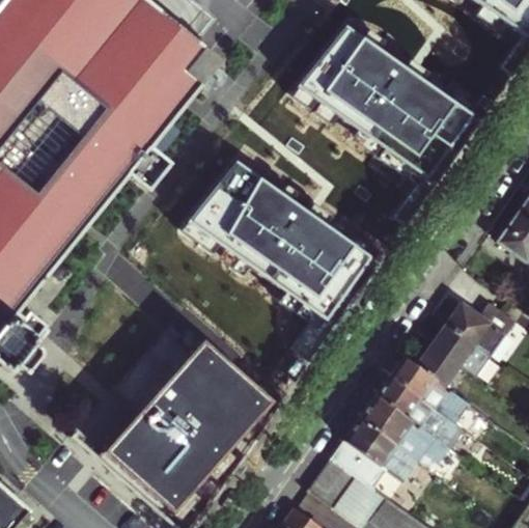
[(0,0),(0,373),(7,380),(16,369),(29,380),(44,362),(44,355),(36,349),(47,335),(23,316),(19,322),(12,316),(124,178),(144,194),(167,166),(145,148),(220,56),(150,0),(0,0)]
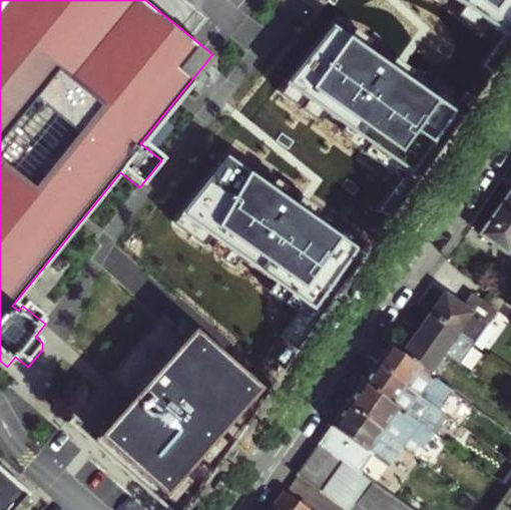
[(460,0),(506,32),(484,62),(497,71),(510,51),(510,0),(460,0)]
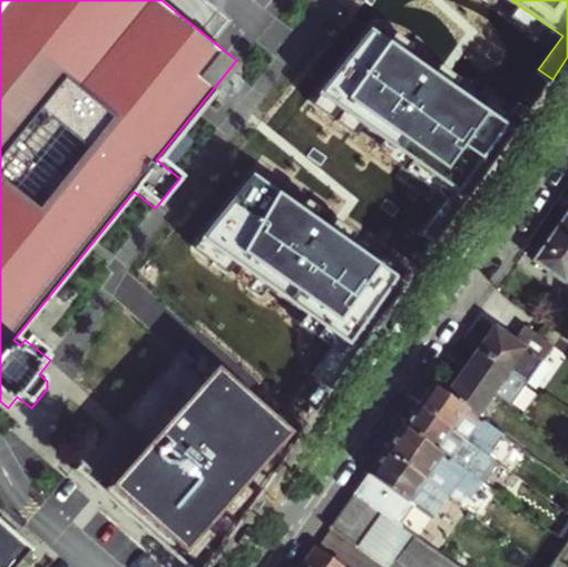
[(518,128),(371,26),(319,91),(469,197),(518,128)]
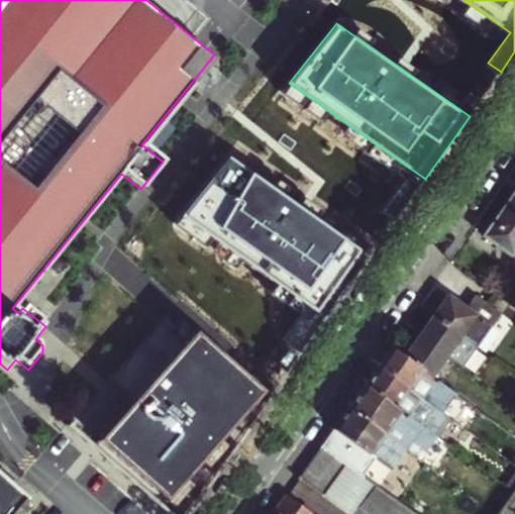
[(229,156),(182,214),(308,304),(284,336),(303,349),(371,254),(229,156)]
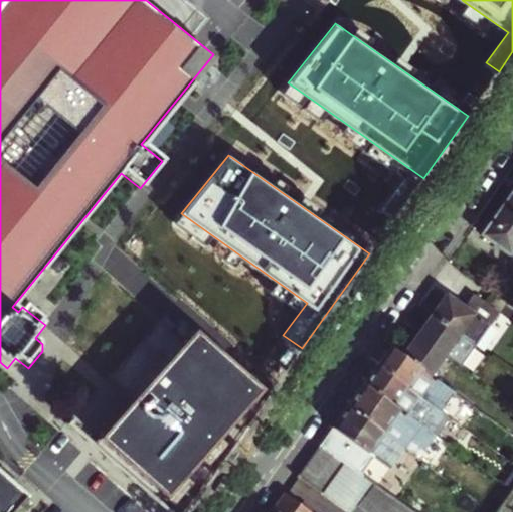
[(381,210),(395,217),(423,178),(410,169),(381,210)]
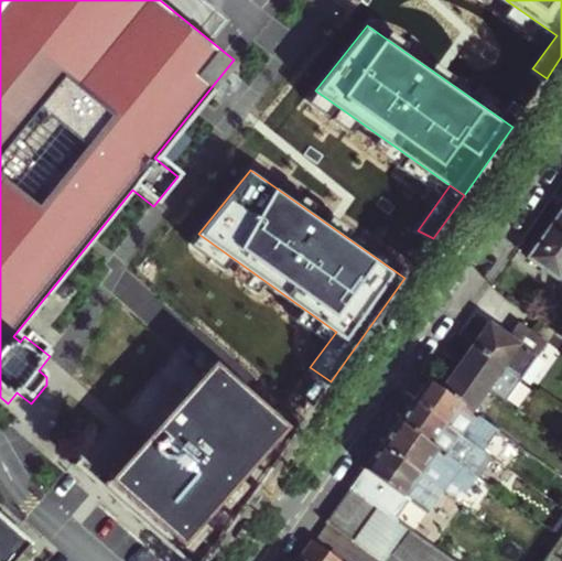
[(561,228),(553,223),(530,256),(561,278),(561,228)]
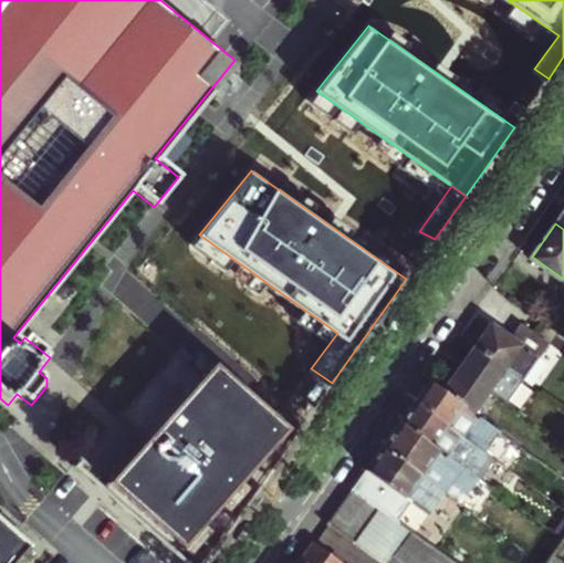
[(492,320),(478,342),(525,376),(551,341),(522,321),(513,334),(492,320)]
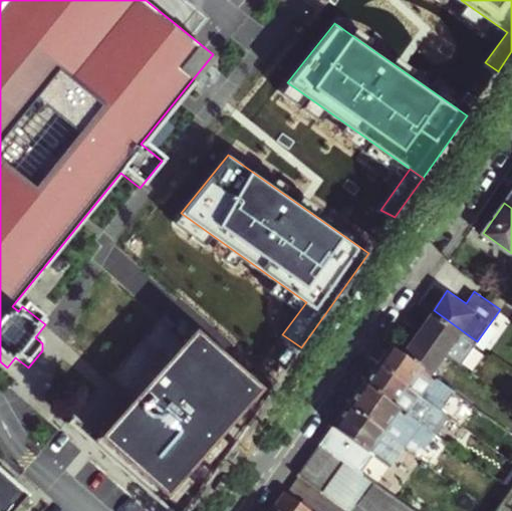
[(419,330),(447,350),(463,361),(477,341),(434,310),(419,330)]
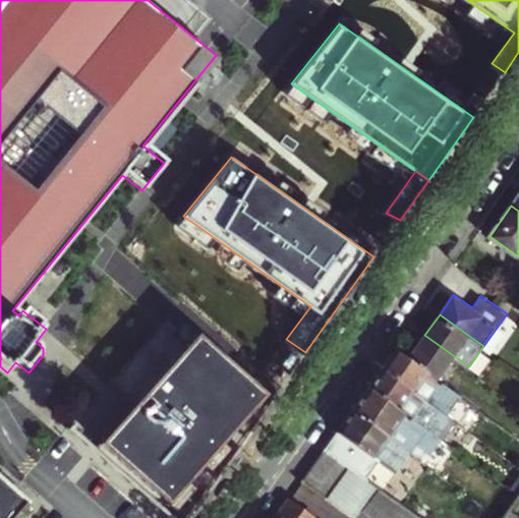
[(174,507),(170,512),(176,517),(187,517),(216,476),(217,477),(223,468),(222,468),(258,418),(257,417),(275,396),(273,394),(272,395),(198,330),(188,342),(163,321),(113,378),(137,399),(96,447),(98,449),(102,444),(113,454),(109,458),(117,465),(121,461),(136,473),(132,478),(139,485),(143,480),(155,491),(151,496),(159,502),(163,498),(174,507)]
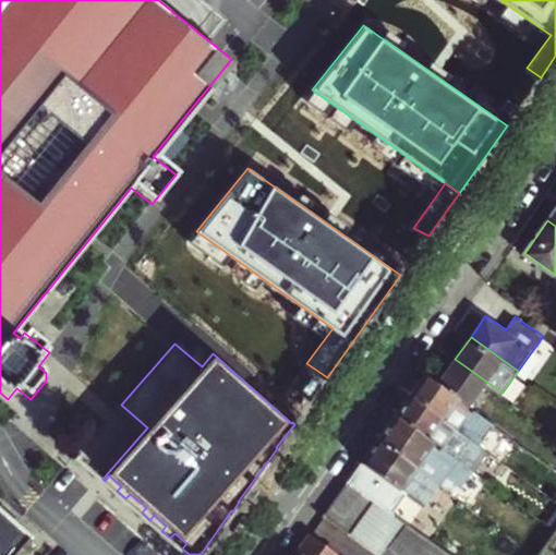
[(485,381),(455,359),(439,381),(470,402),(485,381)]
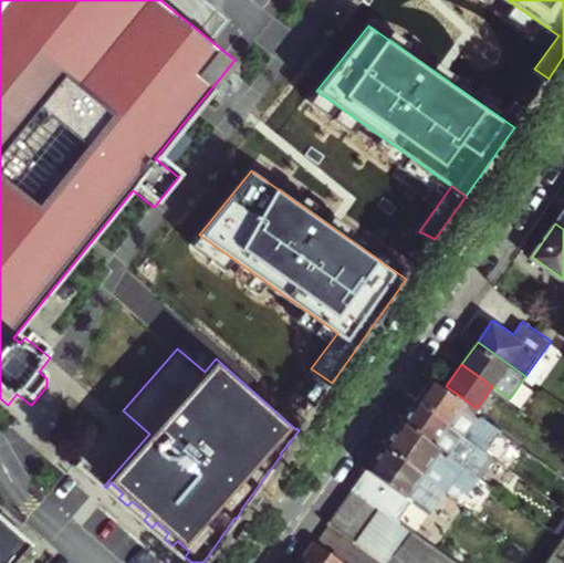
[(477,408),(446,386),(432,377),(418,397),(466,431),(471,424),(492,439),(500,445),(501,442),(509,431),(477,408)]
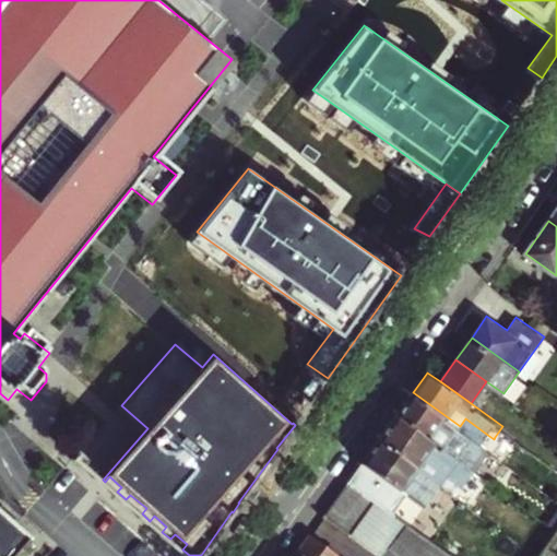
[(303,391),(312,398),(324,382),(315,375),(303,391)]
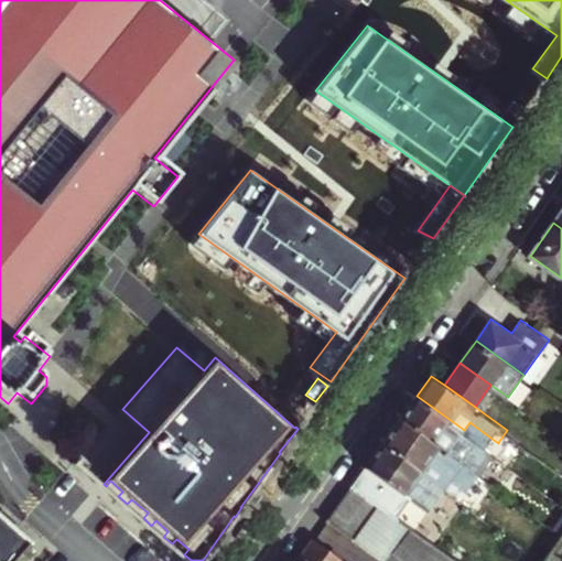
[(464,430),(417,396),(402,417),(482,474),(496,453),(486,445),(464,430)]
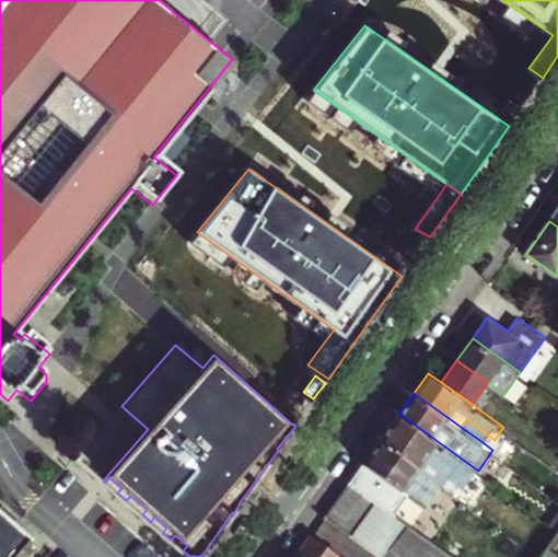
[(478,471),(399,414),(381,440),(420,467),(428,457),(452,475),(483,497),(493,482),(478,471)]
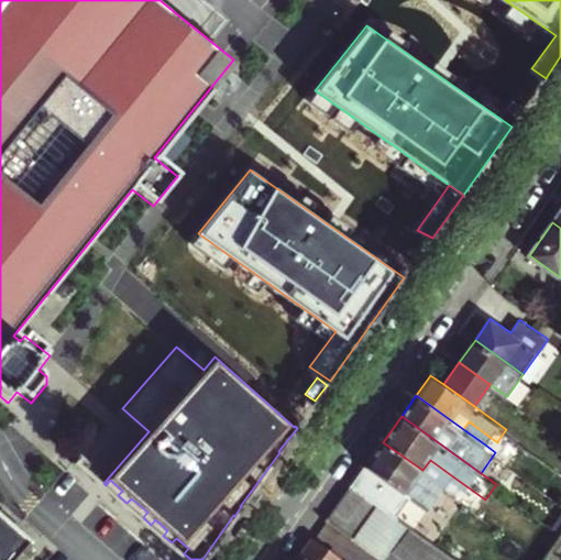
[(469,421),(463,429),(485,445),(490,437),(469,421)]
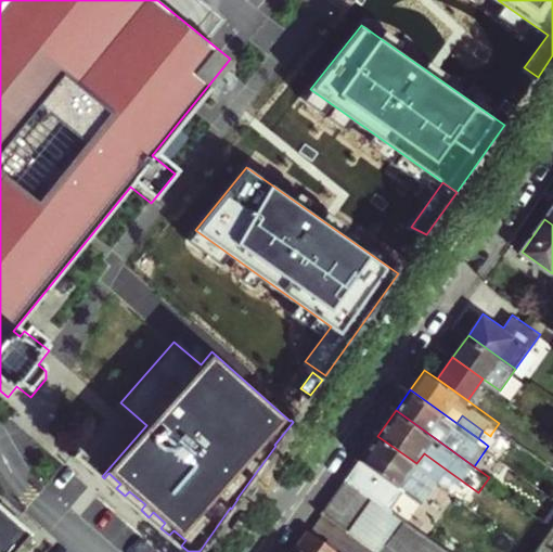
[(499,423),(491,434),(509,446),(516,435),(499,423)]
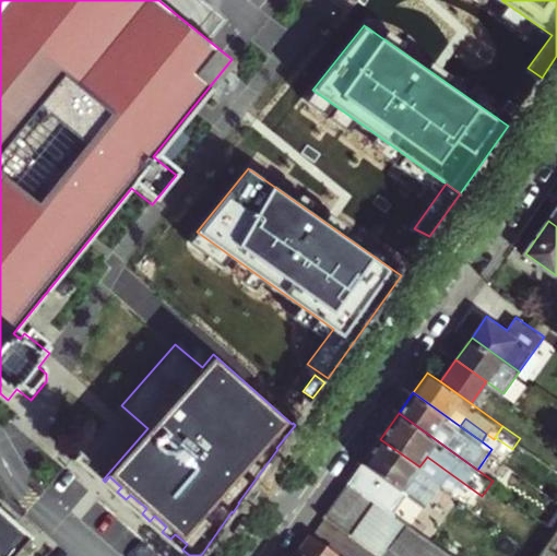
[(419,466),(380,439),(364,461),(350,482),(375,498),(386,507),(400,487),(428,507),(445,485),(443,484),(419,466)]
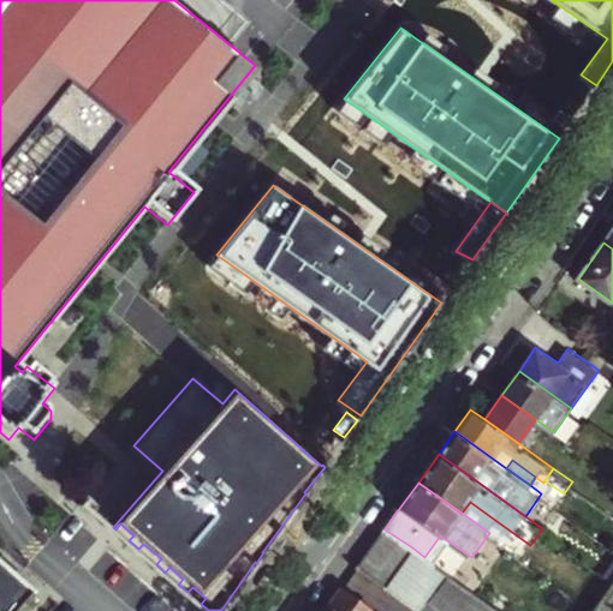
[(470,502),(462,513),(488,532),(497,521),(470,502)]
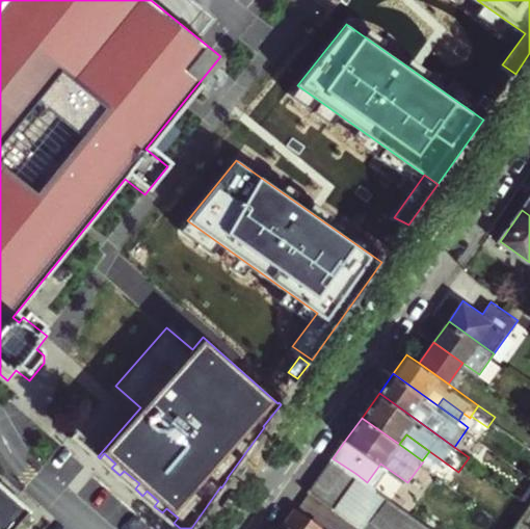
[(335,505),(345,490),(356,474),(333,458),(322,473),(311,488),(335,505)]
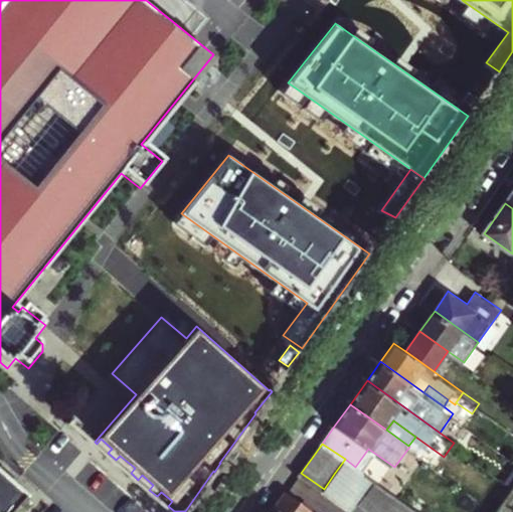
[(0,511),(16,511),(33,493),(16,478),(17,474),(5,463),(1,465),(0,463),(0,511)]
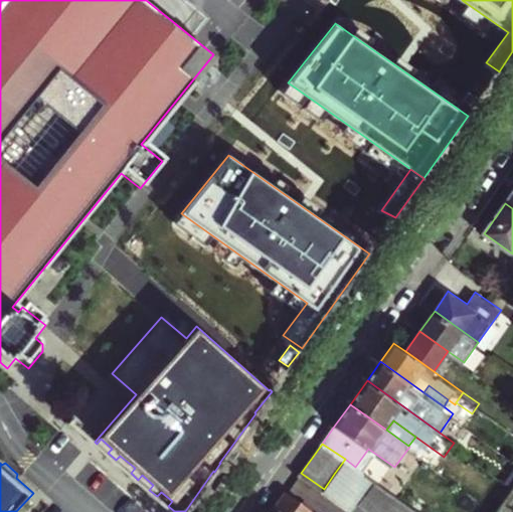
[(381,484),(368,475),(352,498),(371,511),(420,511),(406,502),(394,493),(381,484)]
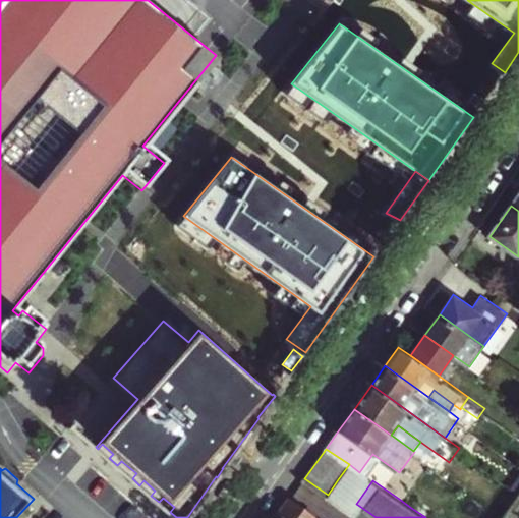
[(276,517),(326,517),(292,496),(276,517)]
